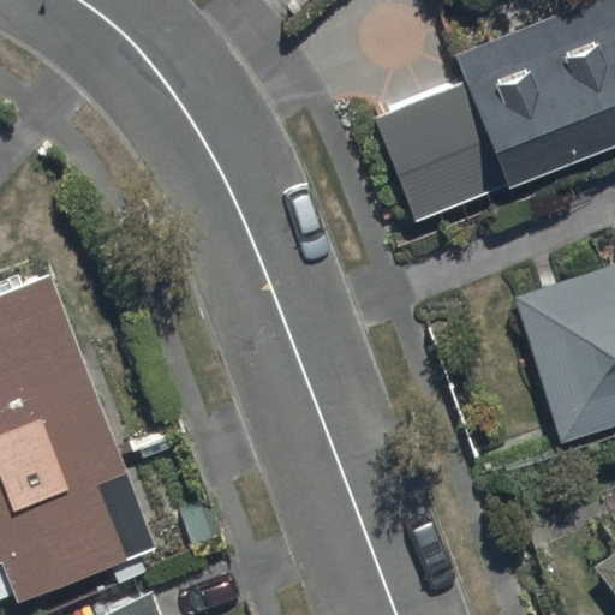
[(375,121),(416,225),(614,147),(614,0),(601,0),(454,58),(465,87),(375,121)]
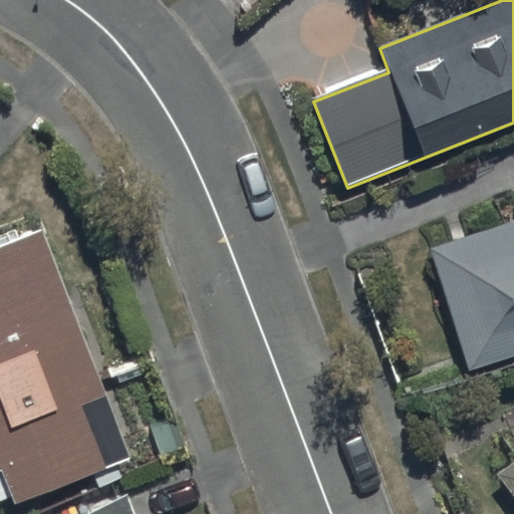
[(513,197),(423,226),(462,350),(513,334),(513,197)]
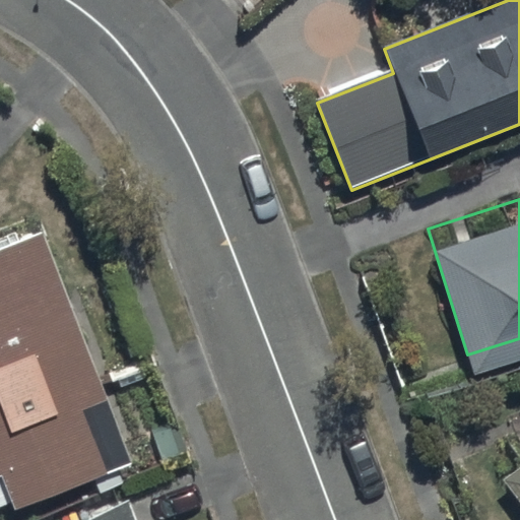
[(0,478),(2,478),(15,512),(132,467),(43,235),(0,251),(0,478)]
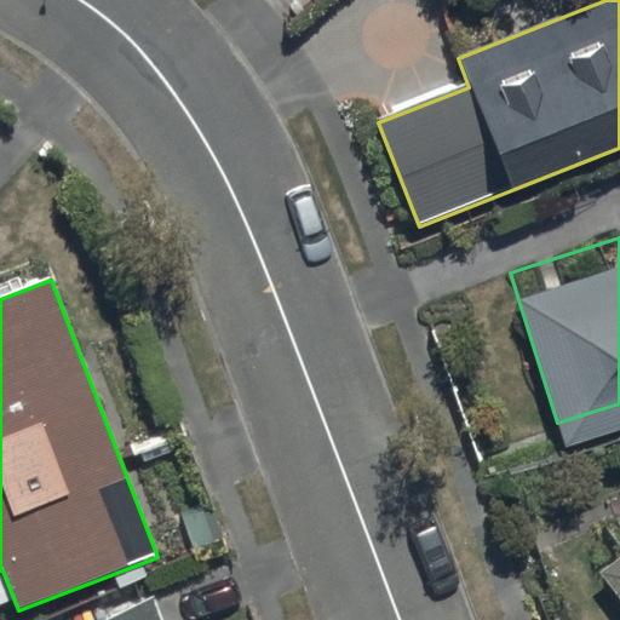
[(619,583),(619,524),(592,545),(619,583)]
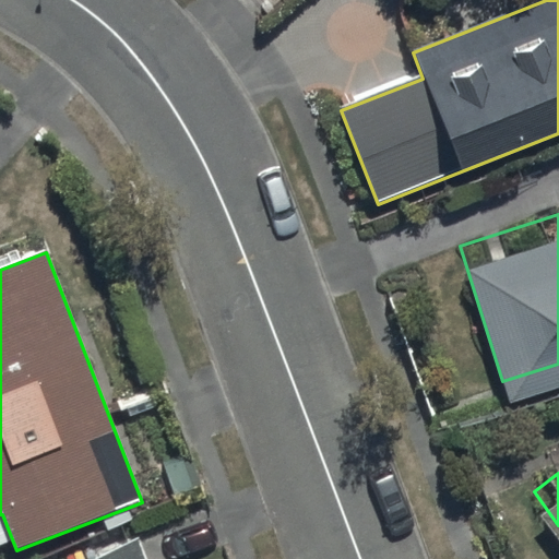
[(144,558),(138,540),(91,558),(144,558)]
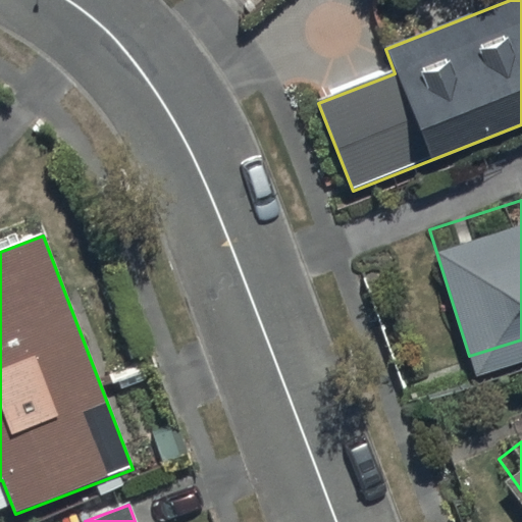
All buildings are outlined.
